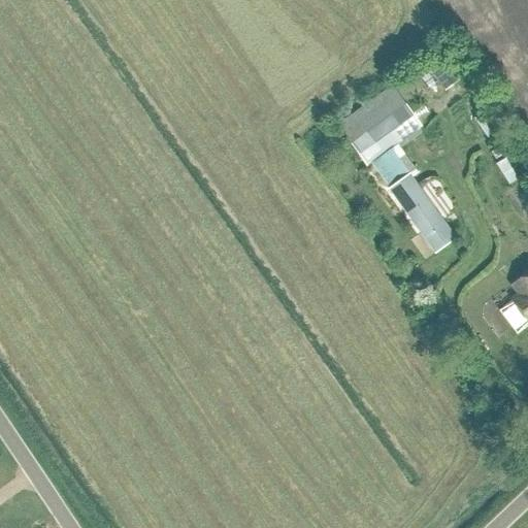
[(442,57),(427,67),(443,92),(459,80),(442,57)]
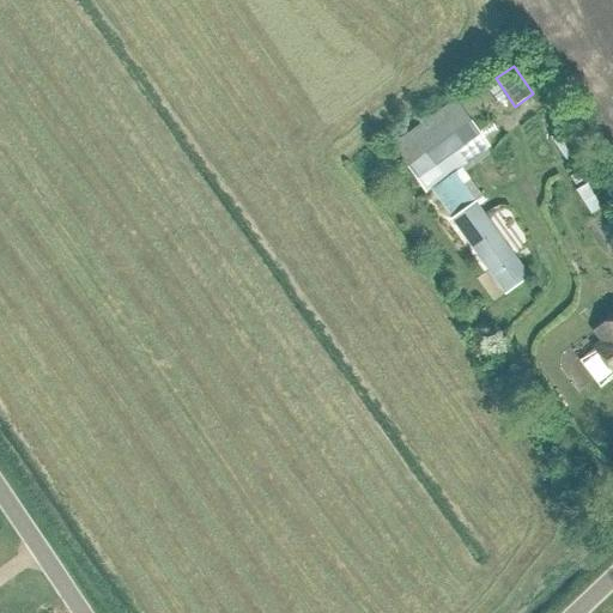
[(418,161),(455,214),(475,201),(478,205),(484,200),(461,168),(489,150),(469,123),(418,161)]
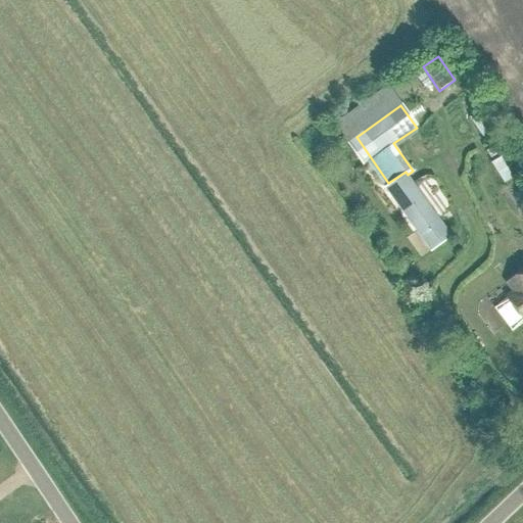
[(440,223),(408,175),(406,172),(388,183),(383,187),(419,238),(440,223)]
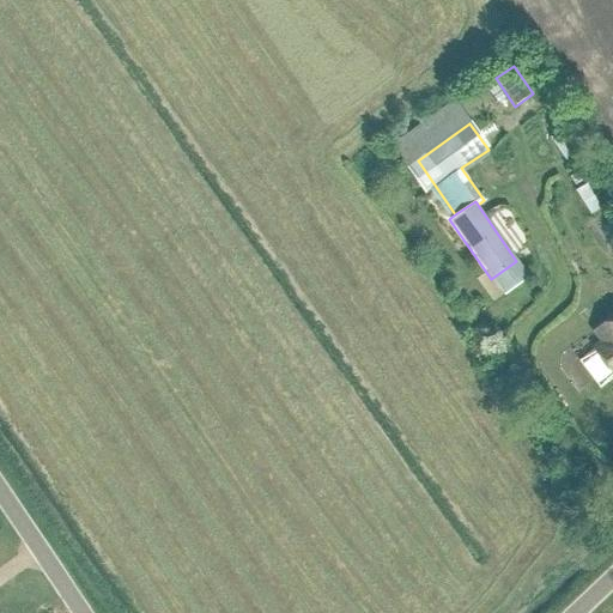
[(612,317),(595,332),(604,343),(594,350),(612,375),(612,317)]
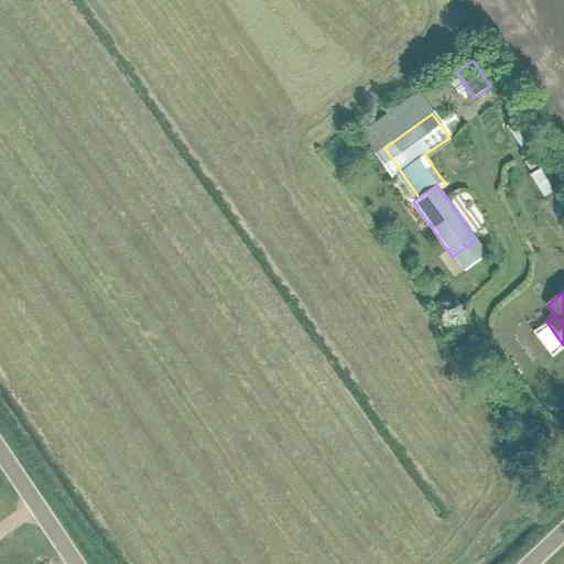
[(550,469),(556,464),(549,454),(542,459),(550,469)]
